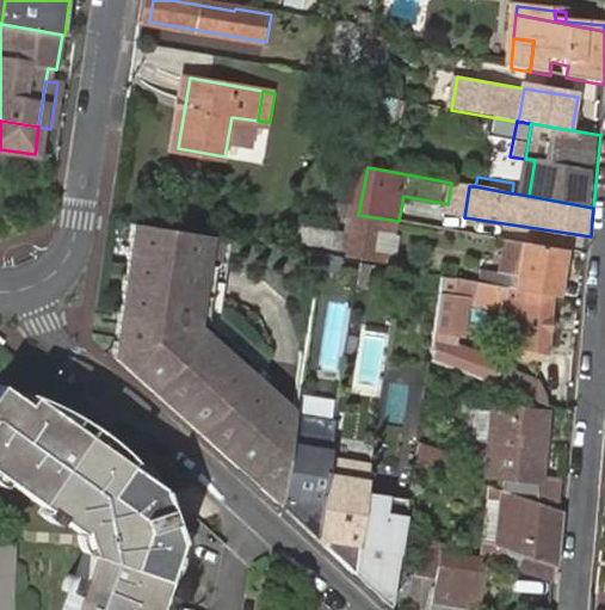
[(399,221),(358,215),(350,256),(372,262),(378,235),(395,238),(399,221)]
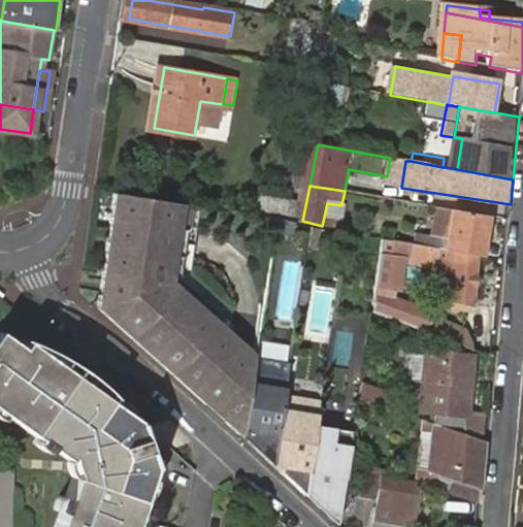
[(197,204),(120,191),(103,309),(244,440),(257,361),(173,286),(184,224),(194,226),(197,204)]
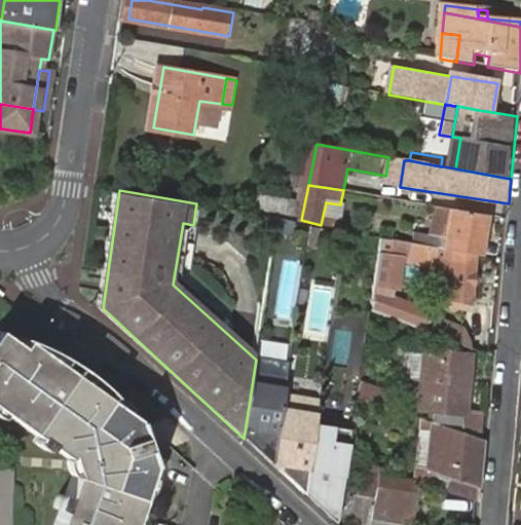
[(262,194),(259,210),(287,215),(290,199),(262,194)]
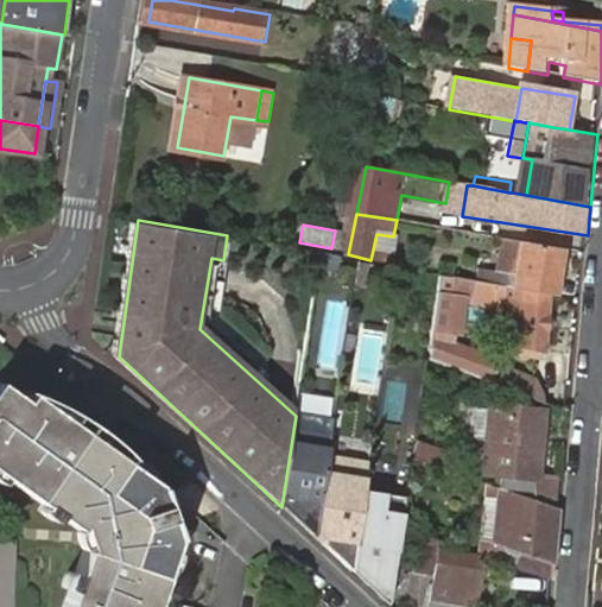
[(412,239),(406,269),(425,272),(431,242),(412,239)]
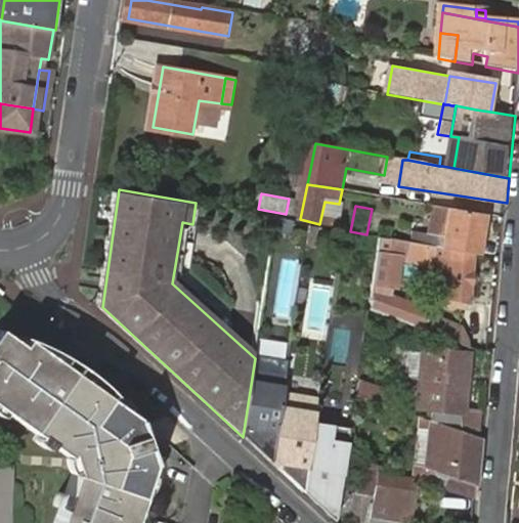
[(481,256),(487,216),(488,215),(453,209),(446,250),(477,256),(481,256)]
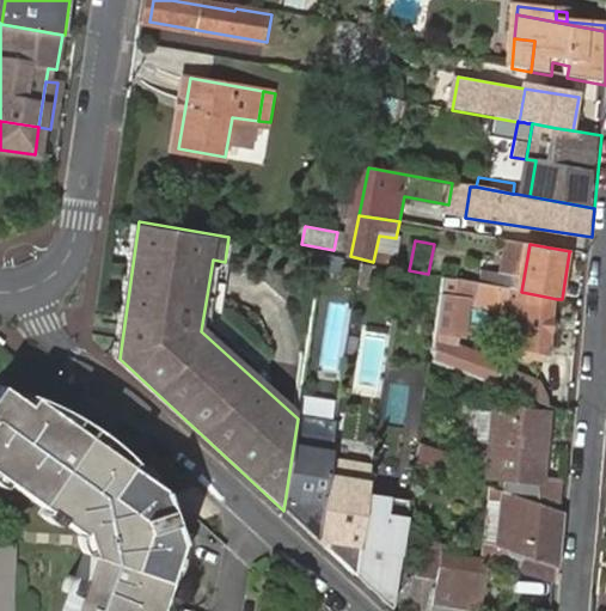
[(460,280),(447,277),(446,287),(459,288),(460,280)]
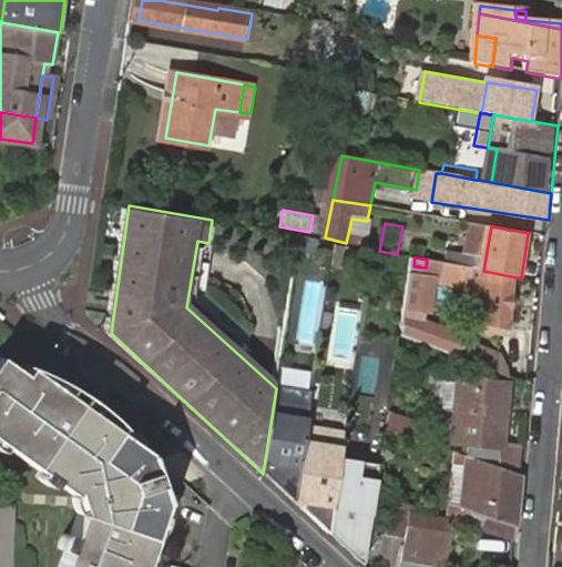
[(517,277),(483,271),(476,269),(471,324),(512,331),(517,277)]
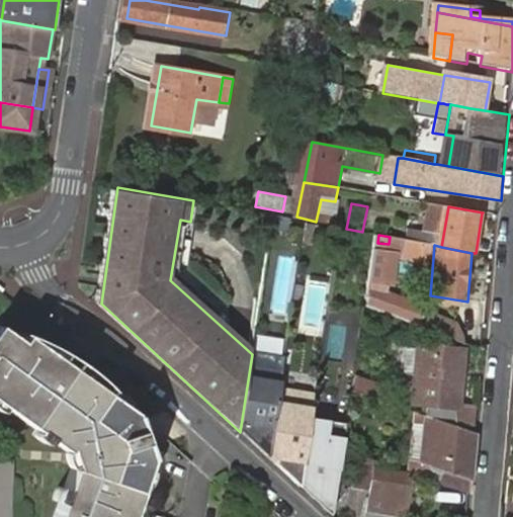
[(401,254),(375,249),(370,282),(390,285),(395,286),(401,254)]
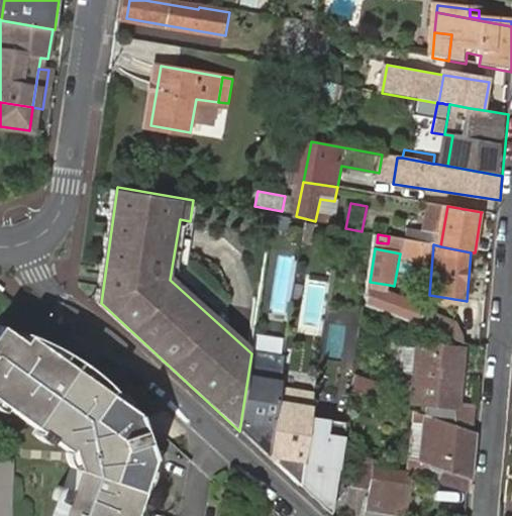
[(389,285),(370,282),(367,305),(472,345),(475,336),(427,317),(426,321),(421,319),(425,308),(387,293),(389,287),(389,285)]
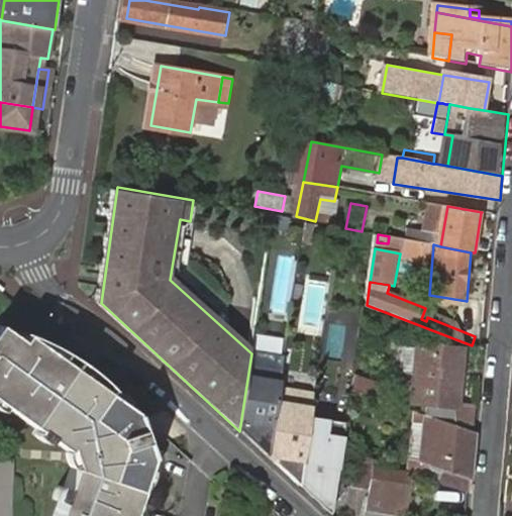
[(0,324),(0,390),(64,436),(74,424),(84,463),(72,459),(52,515),(129,515),(149,459),(142,456),(138,439),(145,436),(142,426),(135,429),(129,411),(109,397),(111,390),(29,329),(24,337),(2,321),(0,324)]
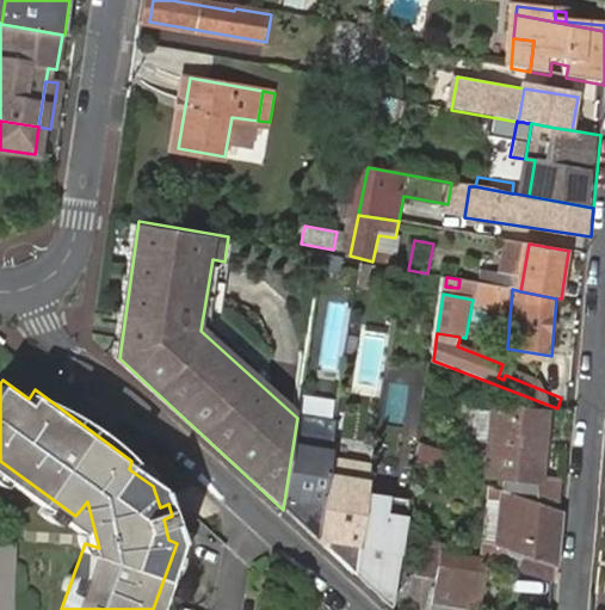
[(507,479),(506,492),(541,504),(549,416),(501,410),(494,476),(507,479)]
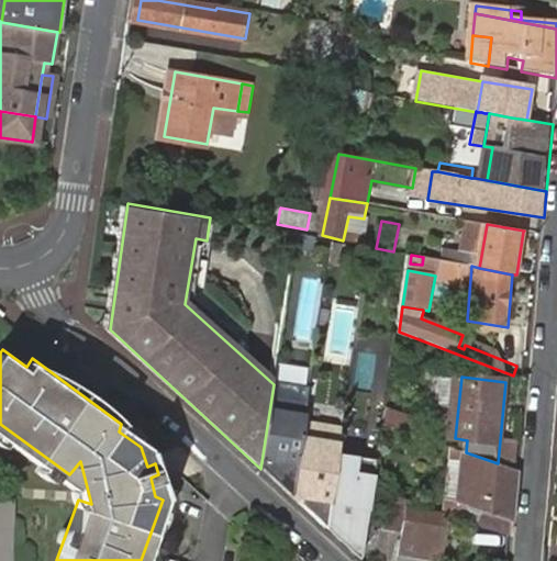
[(275,378),(274,384),(260,469),(360,560),(361,560),(378,459),(340,452),(343,432),(304,426),(311,384),(275,378)]
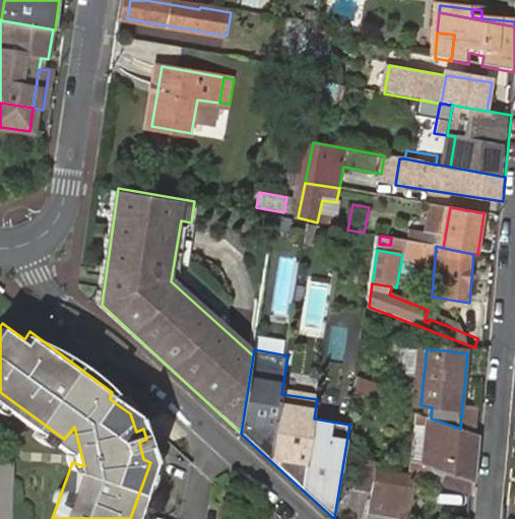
[(382,400),(386,384),(356,378),(352,394),(382,400)]
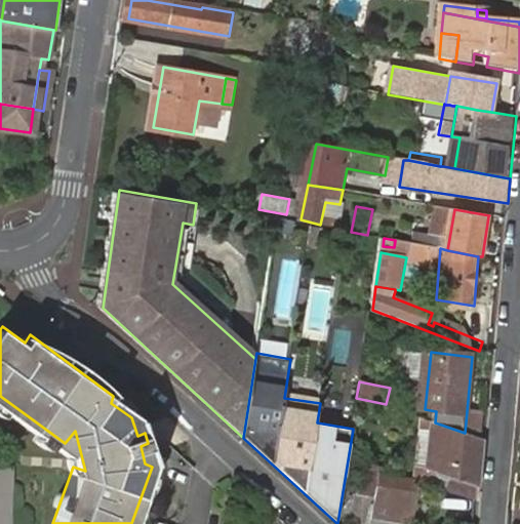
[(135,411),(113,396),(111,403),(131,417),(135,411)]
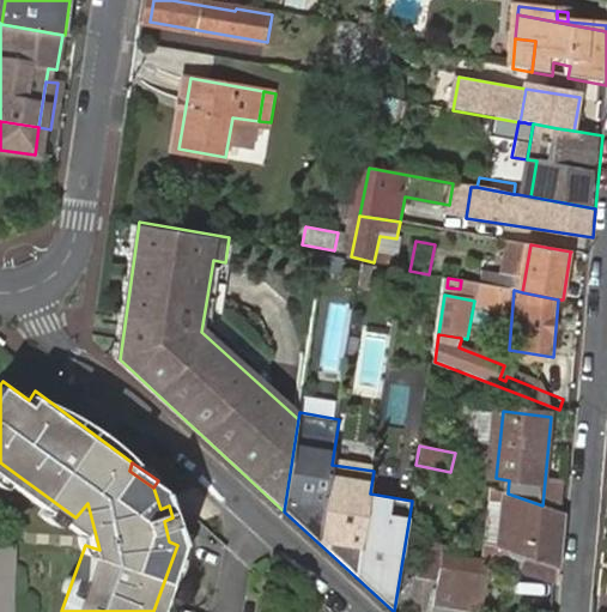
[(542,506),(508,494),(502,550),(526,557),(521,574),(559,587),(566,514),(542,506)]
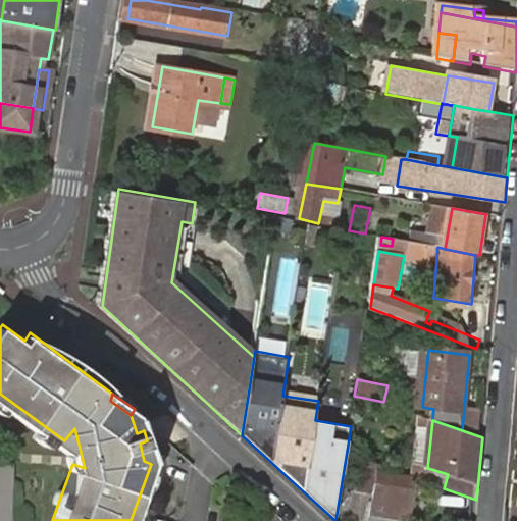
[(74,428),(64,440),(69,444),(73,459),(72,464),(85,468),(74,428)]
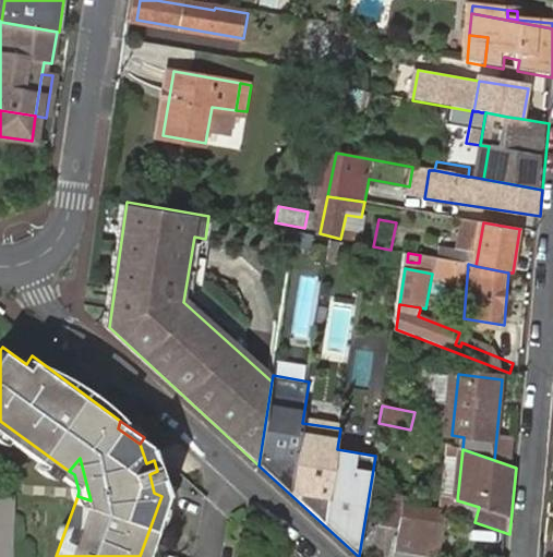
[(441,556),(446,535),(441,534),(444,515),(406,507),(407,503),(384,498),(379,529),(400,533),(398,551),(429,556),(441,556)]
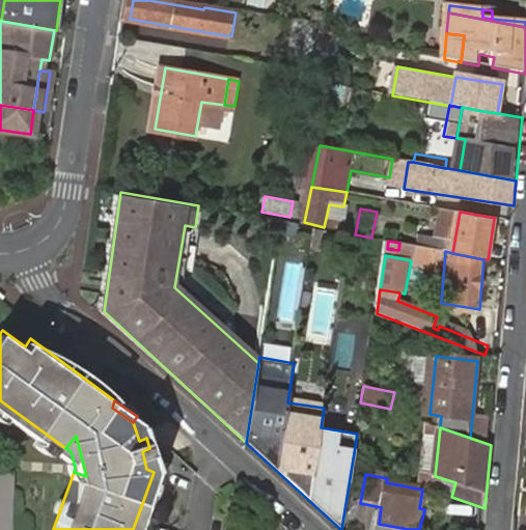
[(0,476),(0,529),(14,529),(19,479),(0,476)]
